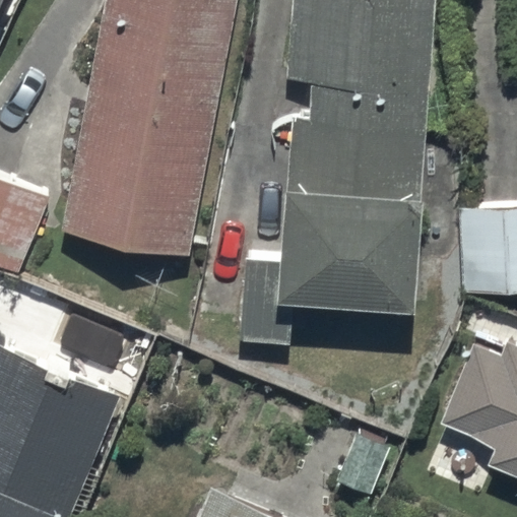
[(105,0),(63,233),(190,256),(236,0),(105,0)]
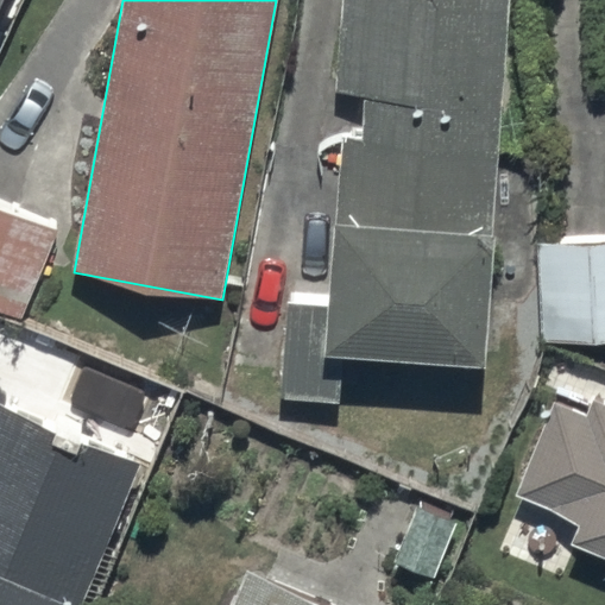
[(483,369),(509,0),(344,0),(338,94),(366,95),(363,140),(344,139),(328,357),(483,369)]
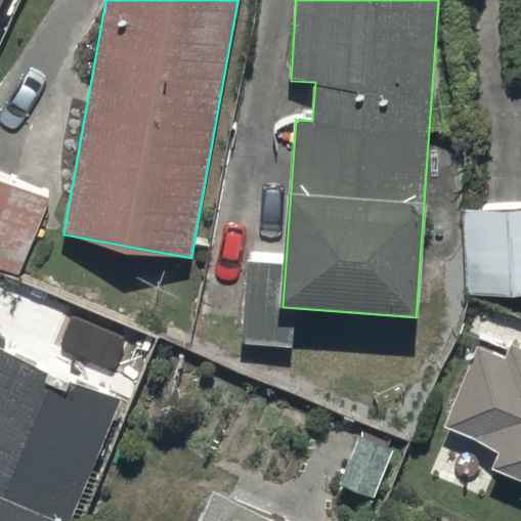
[(0,268),(17,276),(50,201),(0,179),(0,268)]
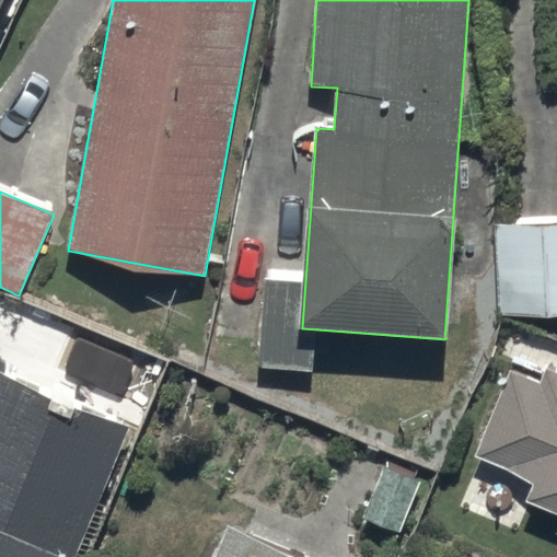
[(499,317),(556,314),(556,225),(495,228),(499,317)]
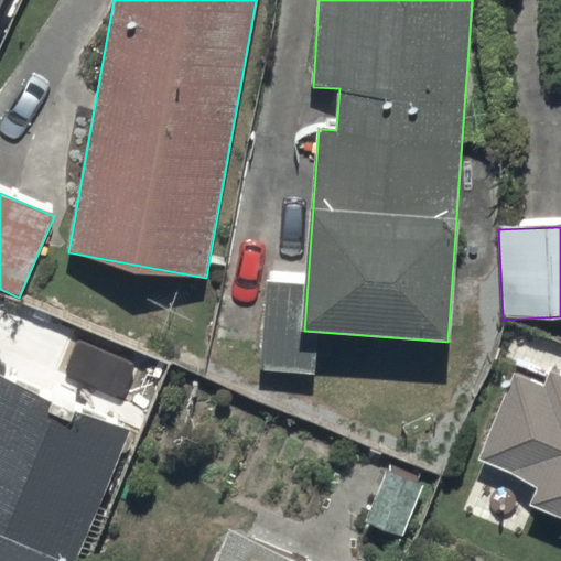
[(560,377),(550,373),(543,388),(514,376),(478,462),(540,486),(531,507),(560,519),(560,377)]
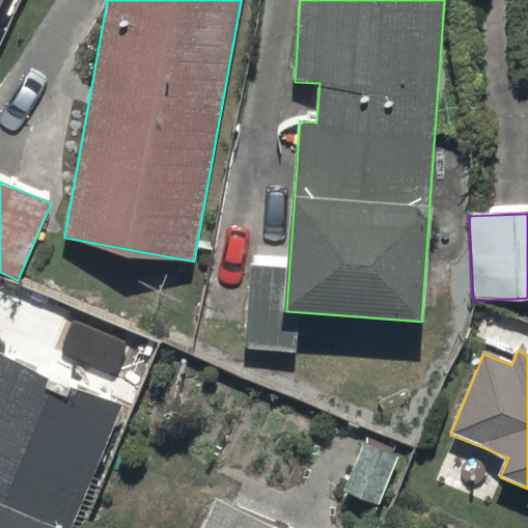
[(74,527),(124,407),(0,355),(0,527),(74,527)]
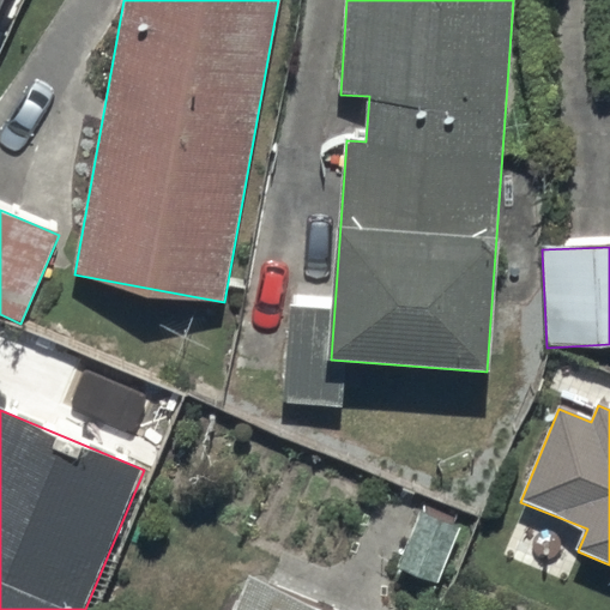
[(420,513),(397,571),(439,586),(460,530),(420,513)]
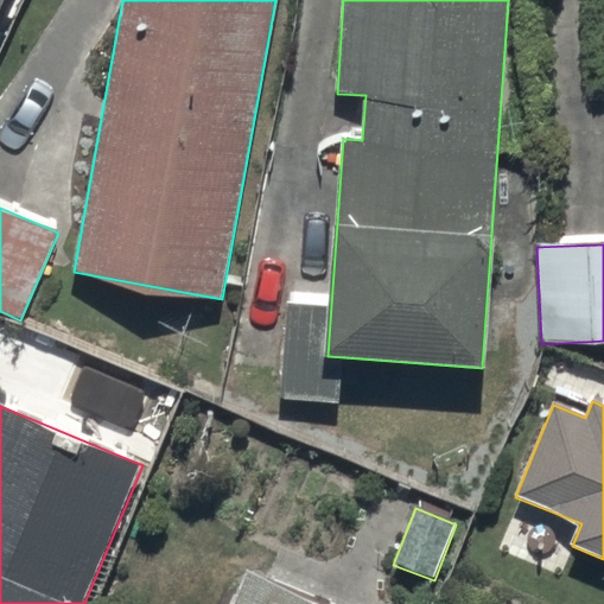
[(326,603),(247,572),(233,603),(326,603)]
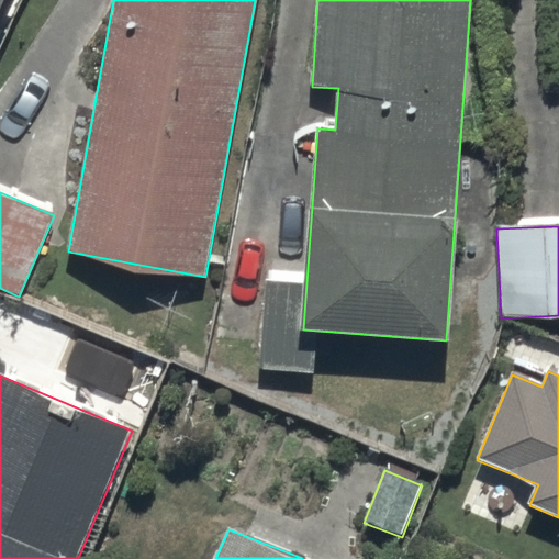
All buildings are outlined.
